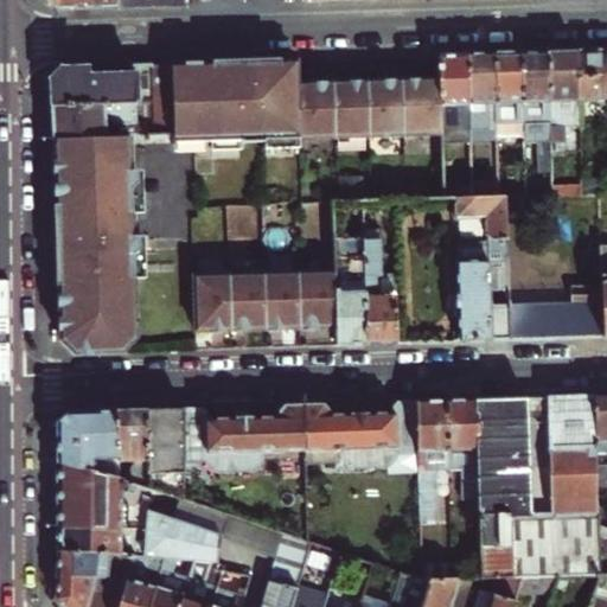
[(577,51),(579,97),(606,95),(606,50),(594,51),(577,51)]
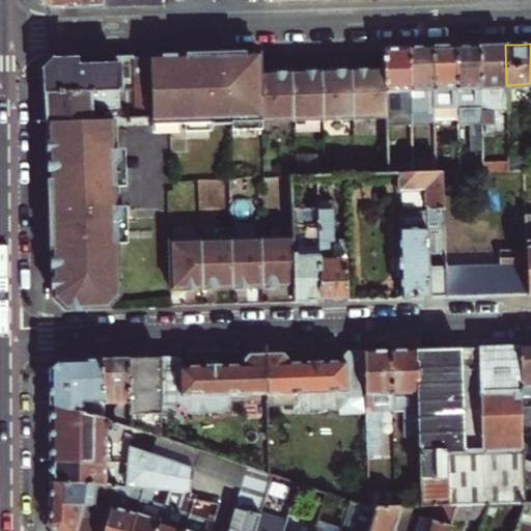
[(506,85),(505,45),(493,46),(478,46),(480,132),(495,131),(495,120),(507,119),(506,85)]
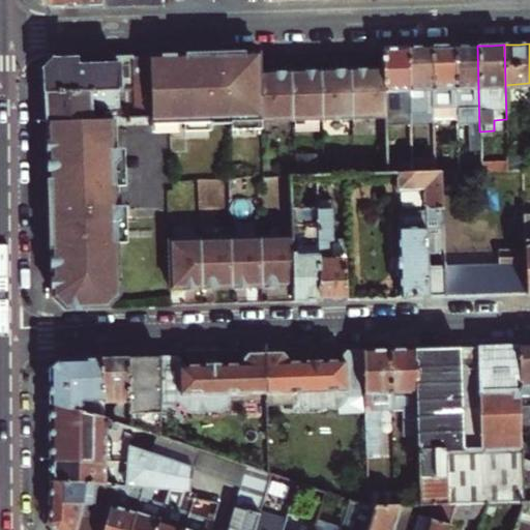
[(479,131),(477,46),(465,47),(453,47),(455,119),(468,119),(471,170),(481,169),(479,131)]
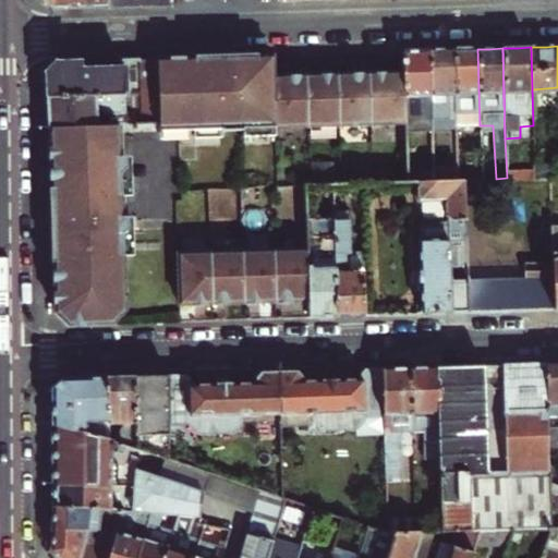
[(457,125),(480,125),(477,49),(468,49),(455,50),(457,116),(457,125)]
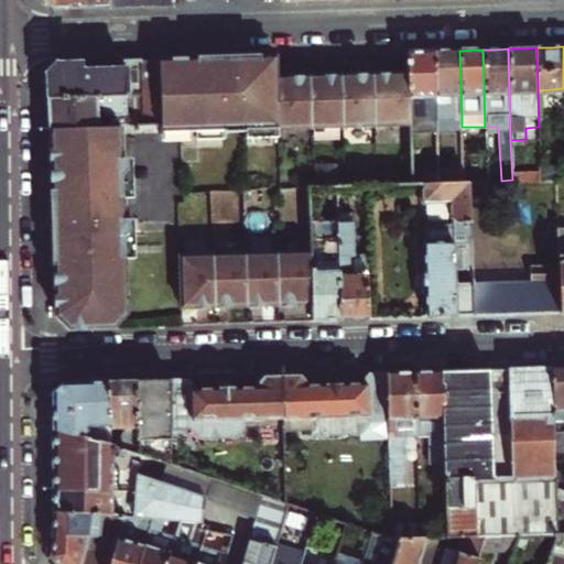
[(419,51),(405,52),(408,125),(408,131),(435,130),(434,117),(433,51),(419,51)]
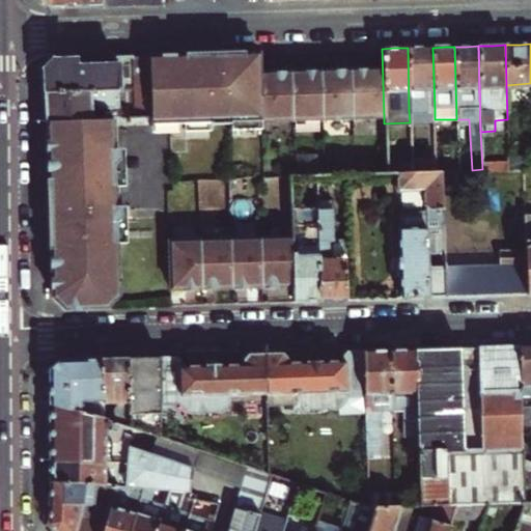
[(435,110),(432,48),(420,48),(408,48),(409,110),(435,110)]
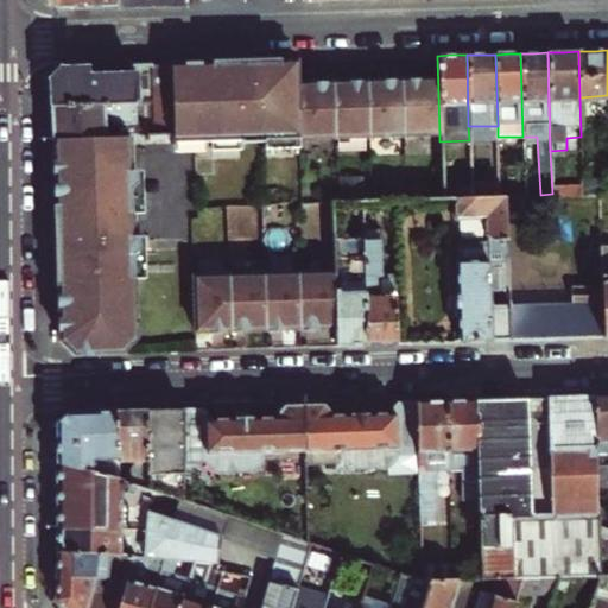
[(247,61),(170,63),(172,132),(172,141),(198,141),(203,141),(228,140),(253,140),(278,139),(296,138),(295,78),(295,59),(247,61)]
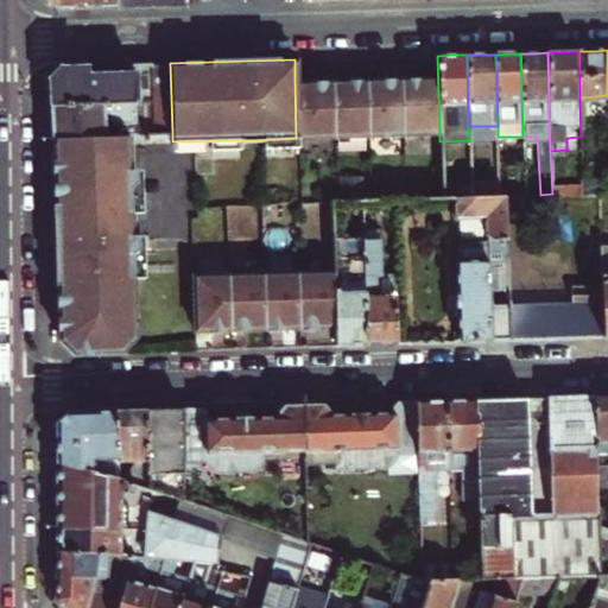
[(152,100),(50,103),(51,112),(51,131),(51,137),(128,133),(172,132),(170,63),(151,64),(152,100)]
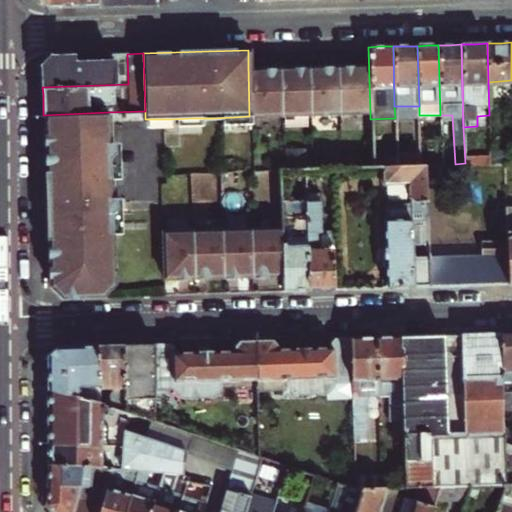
[(41,66),(42,87),(128,84),(127,54),(111,54),(111,60),(73,61),(73,55),(49,56),(45,61),(41,66)]
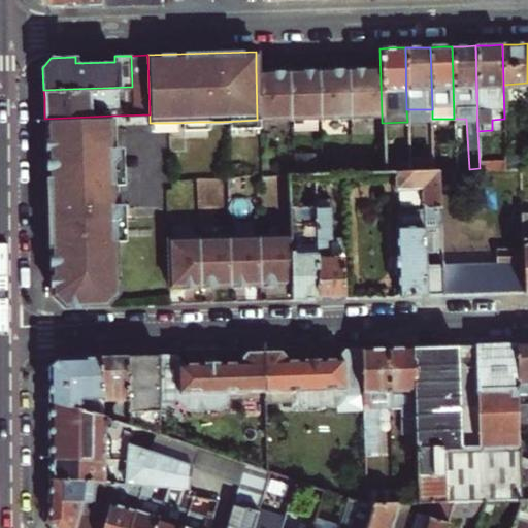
[(366,64),(349,65),(350,118),(382,117),(380,64),(366,64)]
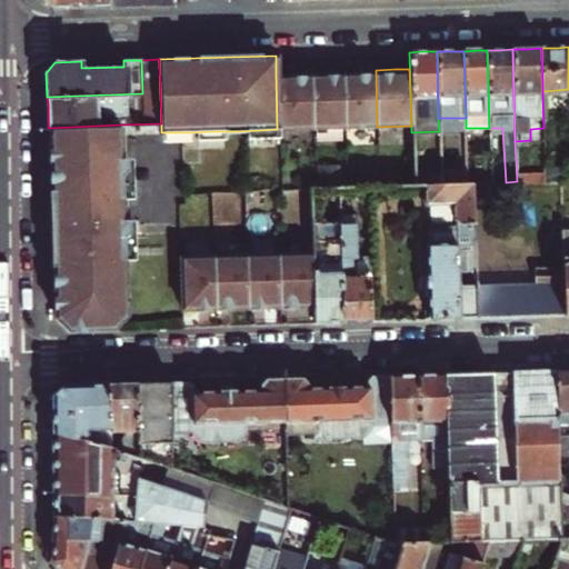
[(359,70),(342,71),(345,128),(377,127),(376,70),(359,70)]
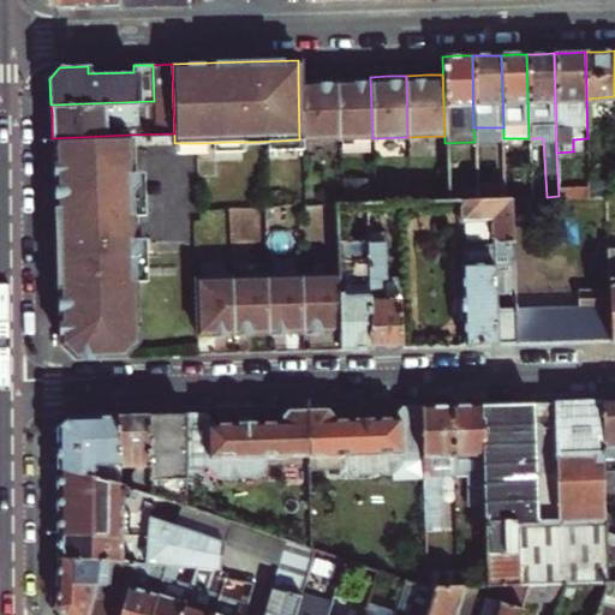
[(350,77),(335,78),(338,138),(372,138),(370,77),(350,77)]
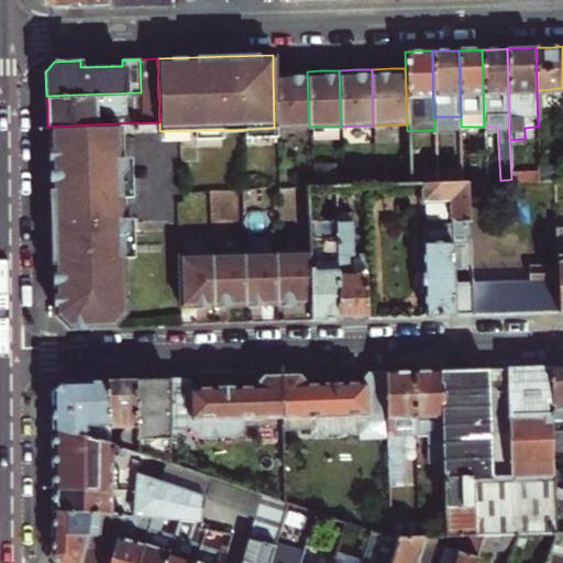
[(294,72),(273,73),(274,128),(309,127),(307,72),(294,72)]
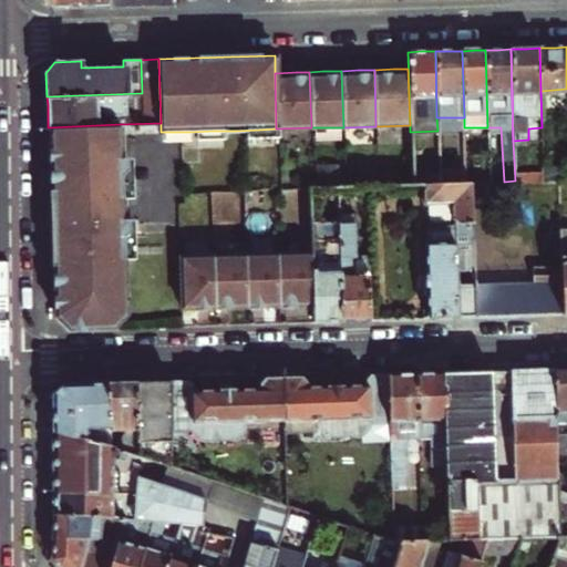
[(120,124),(48,127),(51,196),(53,239),(54,275),(55,315),(70,327),(115,326),(127,311),(125,257),(124,217),(123,196),(122,156),(120,124)]
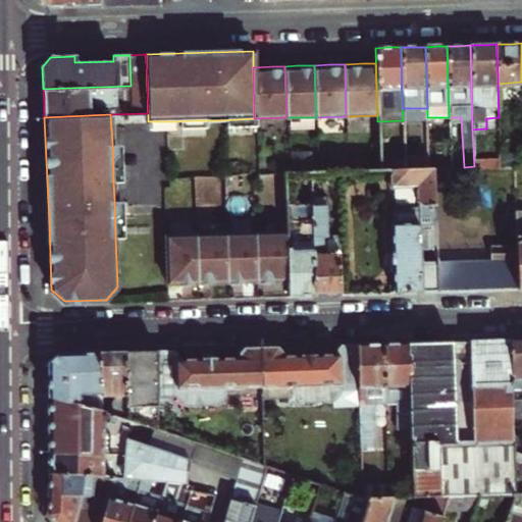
[(120,144),(112,144),(113,180),(122,180),(120,144)]
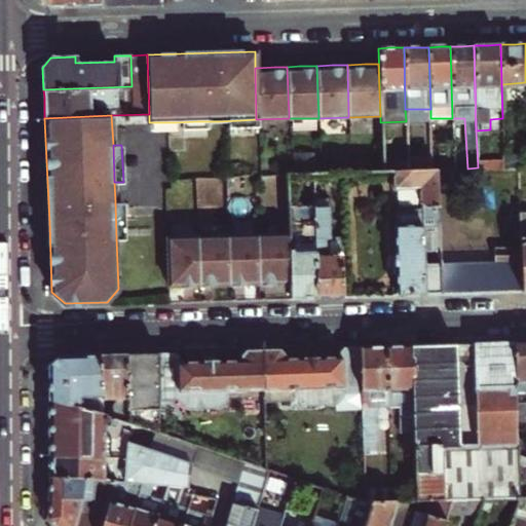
[(395,209),(396,256),(396,273),(397,294),(417,294),(441,294),(439,226),(438,168),(433,170),(407,170),(393,171),(393,188),(420,188),(420,208),(395,209)]
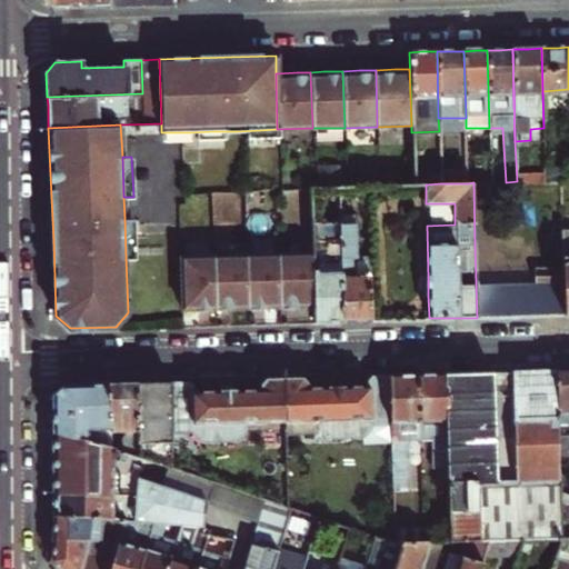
[(135,218),(125,218),(126,258),(136,257),(135,218)]
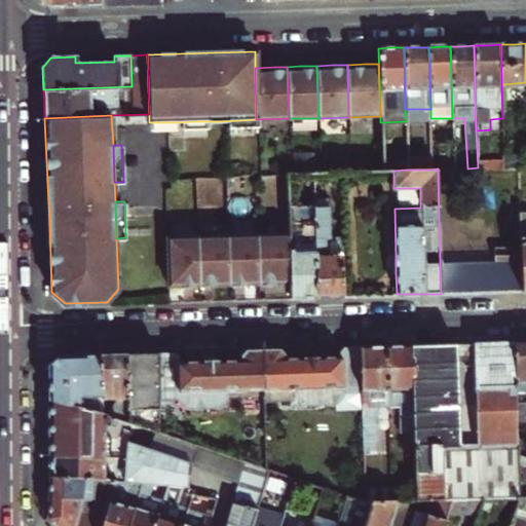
[(314,207),(316,297),(331,296),(342,296),(341,238),(329,238),(328,202),(314,202),(314,207)]
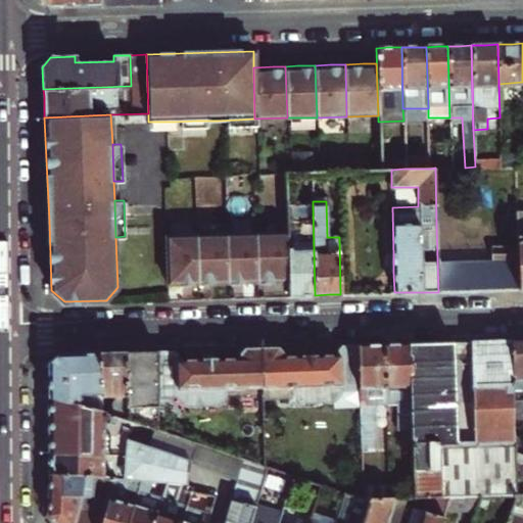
[(301,295),(315,295),(313,205),(288,204),(289,231),(290,280),(290,295),(301,295)]
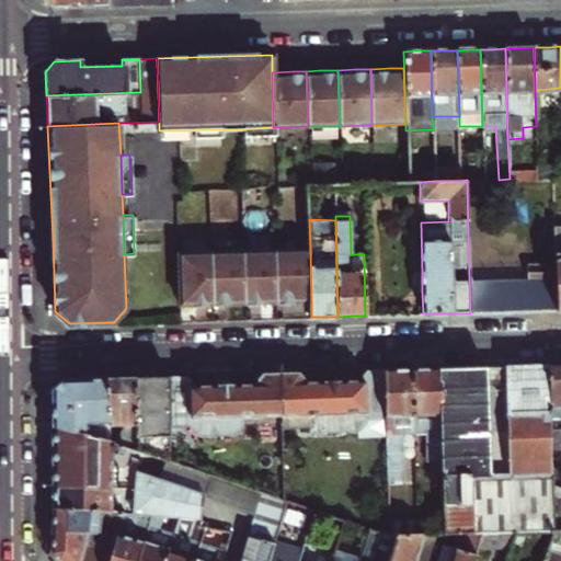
[(487,241),(468,241),(470,313),(533,311),(556,310),(554,263),(525,264),(525,277),(519,277),(521,284),(496,284),(495,266),(487,266),(487,241)]
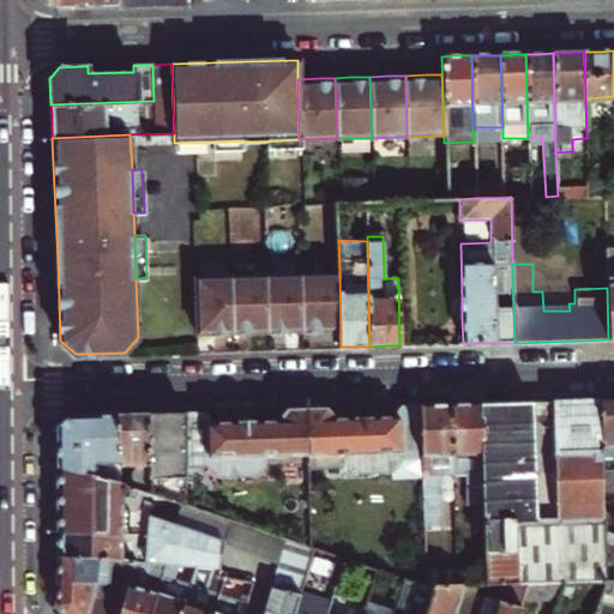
[(339,271),(302,272),(304,330),(321,329),(341,329),(339,271)]
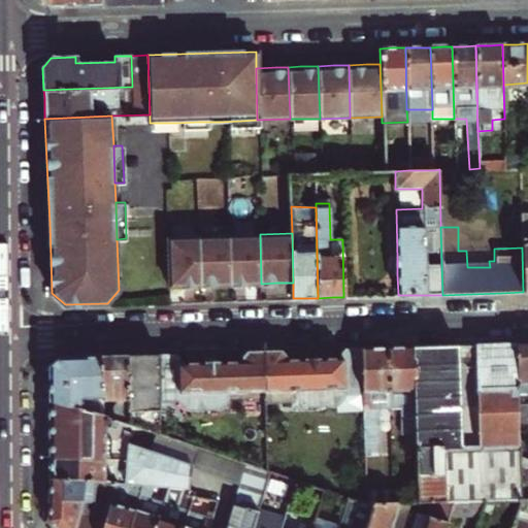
[(260,234),(230,235),(232,285),(246,284),(261,284),(260,234)]
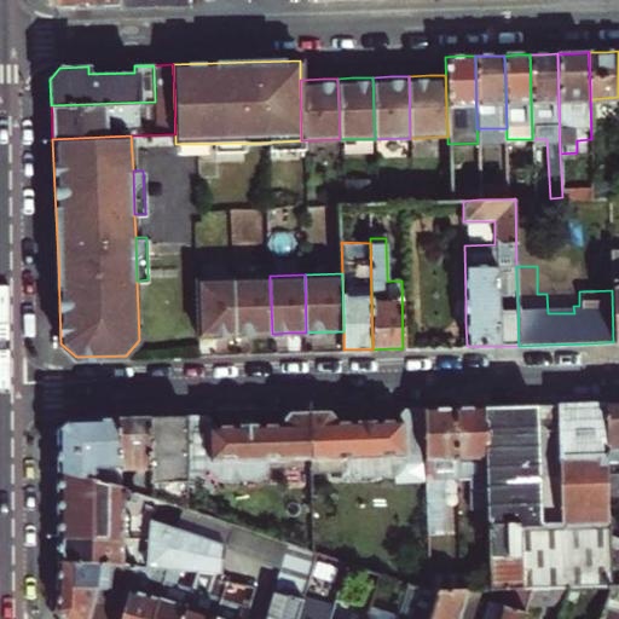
[(270,276),(235,277),(236,334),(252,334),(272,334),(270,276)]
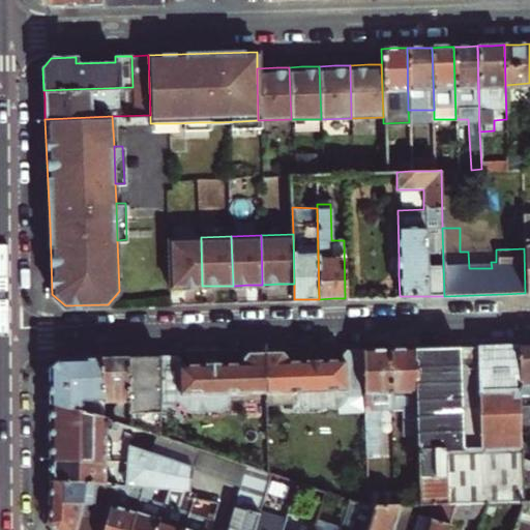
[(201,237),(170,238),(171,288),(186,287),(202,286),(201,237)]
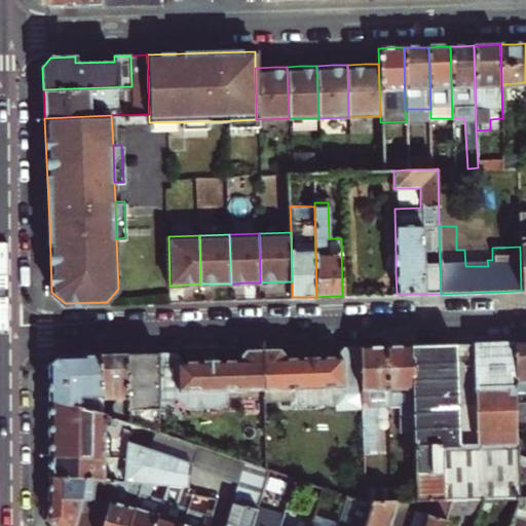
[(396,273),(396,256),(390,257),(388,259),(387,263),(387,266),(389,271),(396,273)]
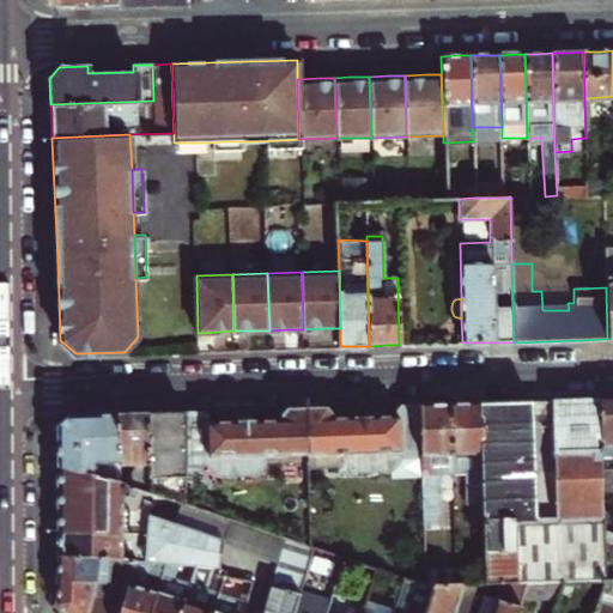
[(612,395),(599,396),(601,451),(606,451),(606,442),(612,441),(612,395)]
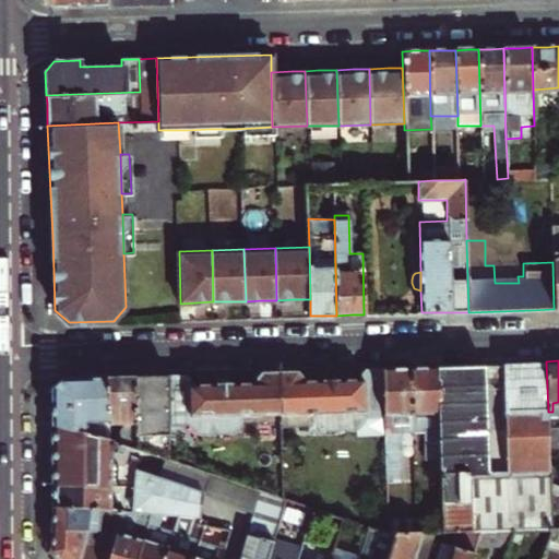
[(470,500),(441,501),(442,530),(450,528),(479,527),(510,526),(531,526),(551,525),(550,483),(549,454),(549,452),(548,412),(546,361),(513,363),(482,364),(485,470),(470,472),(470,500)]
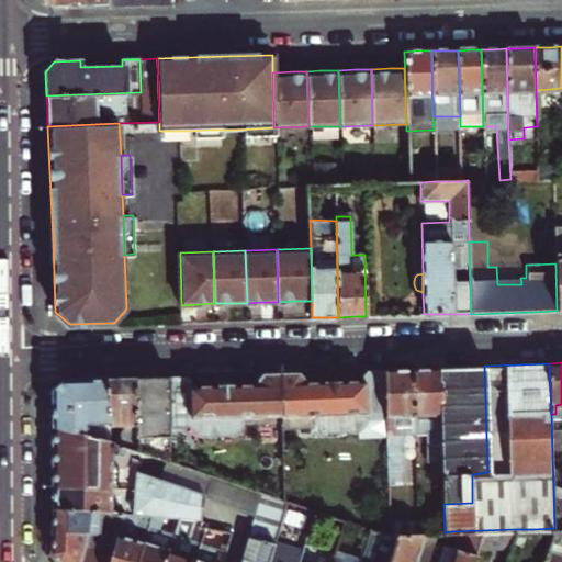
[(444,476),(444,504),(472,503),(472,474),(487,472),(484,366),(463,367),(440,368),(444,476)]
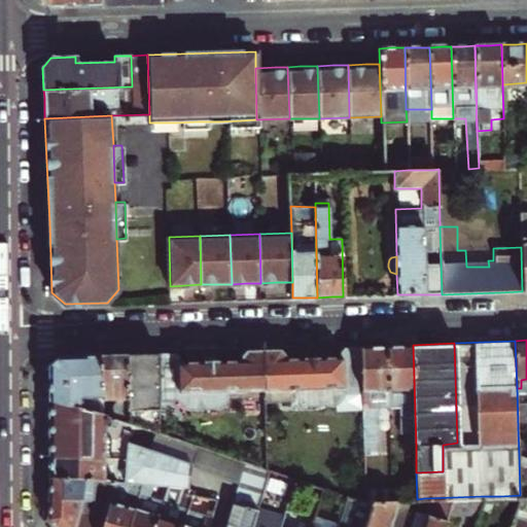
[(377,405),(388,403),(386,345),(377,346),(360,346),(361,390),(363,450),(378,450),(377,405)]
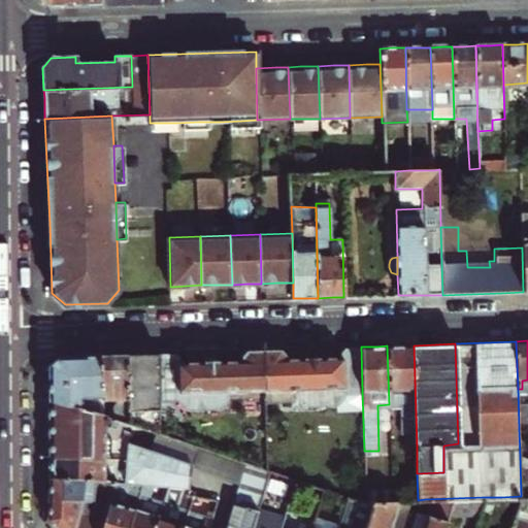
[(417,448),(414,345),(398,345),(387,345),(389,404),(400,404),(401,427),(404,428),(404,448),(417,448)]
